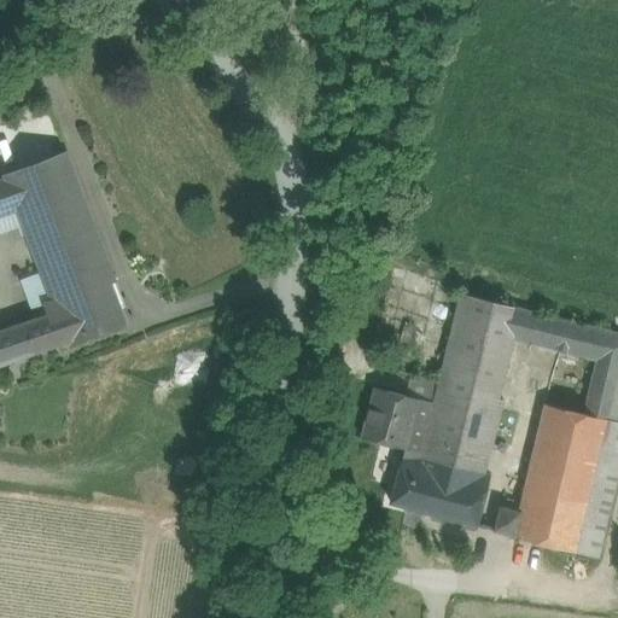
[(68,155),(4,178),(5,180),(17,213),(52,304),(116,281),(68,155)]
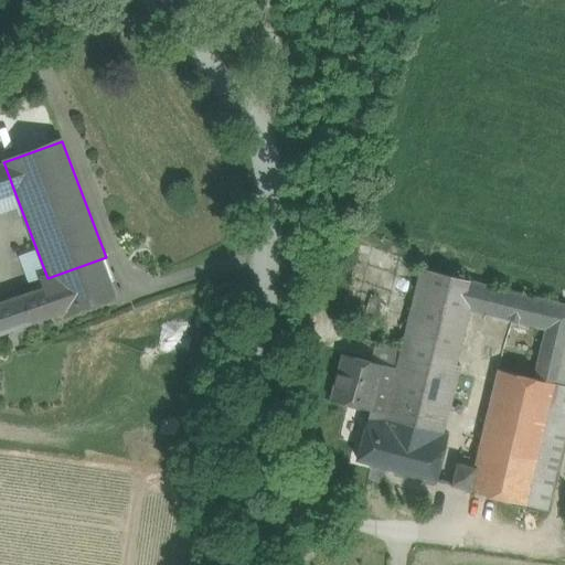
[(4,164),(0,166),(0,199),(16,194),(4,164)]
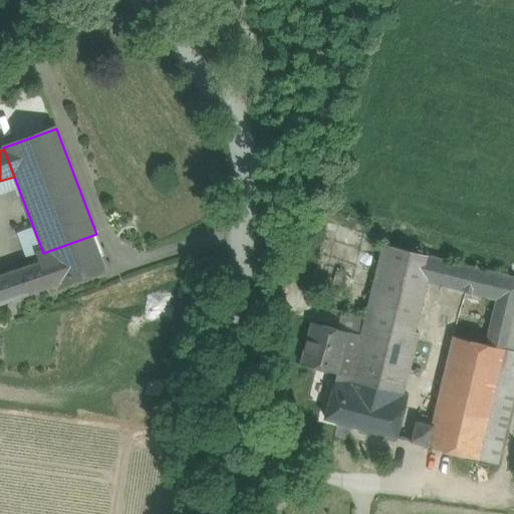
[(43,253),(38,254),(41,264),(18,272),(26,294),(25,294),(25,295),(60,282),(61,284),(103,268),(95,248),(91,249),(87,238),(96,235),(96,234),(43,253)]
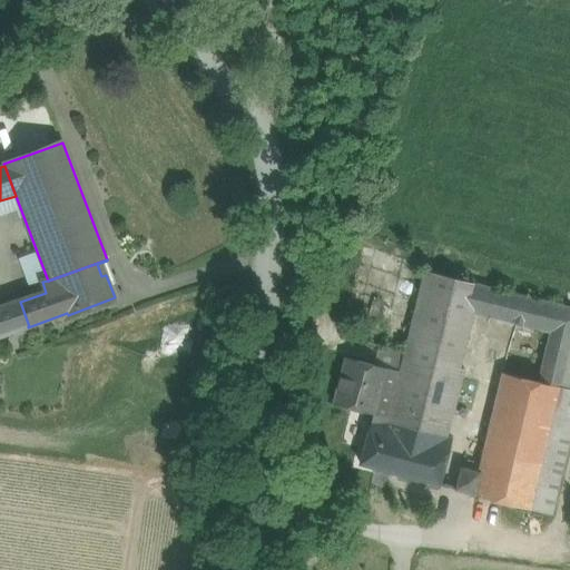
[(519,296),(425,272),(405,356),(401,355),(399,364),(403,365),(392,412),(390,421),(389,425),(448,439),(463,372),(461,371),(473,316),(512,325),(519,296)]
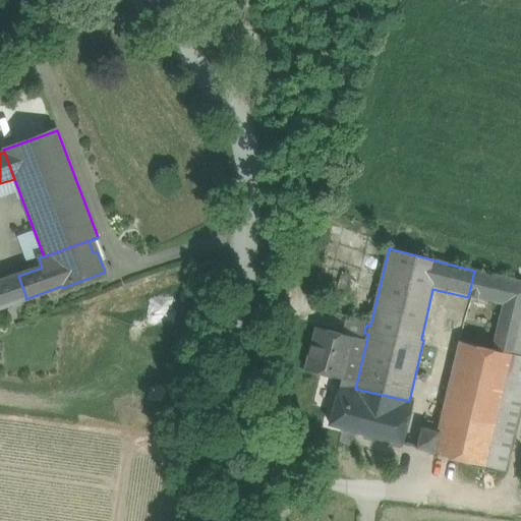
[(520,282),(474,271),(468,297),(503,305),(520,309),(520,282)]
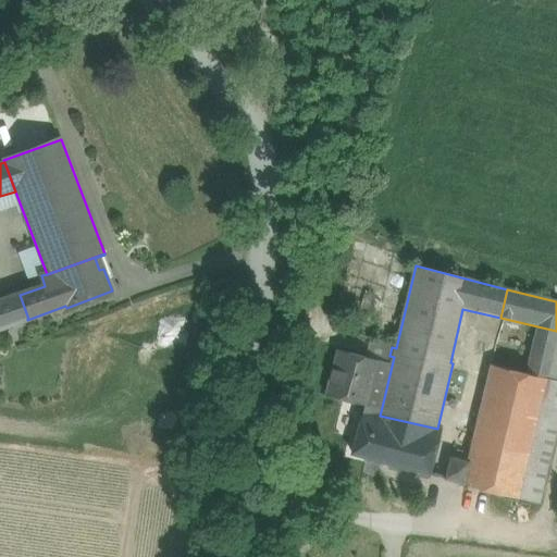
[(20,295),(0,300),(0,327),(27,319),(28,319),(20,295)]
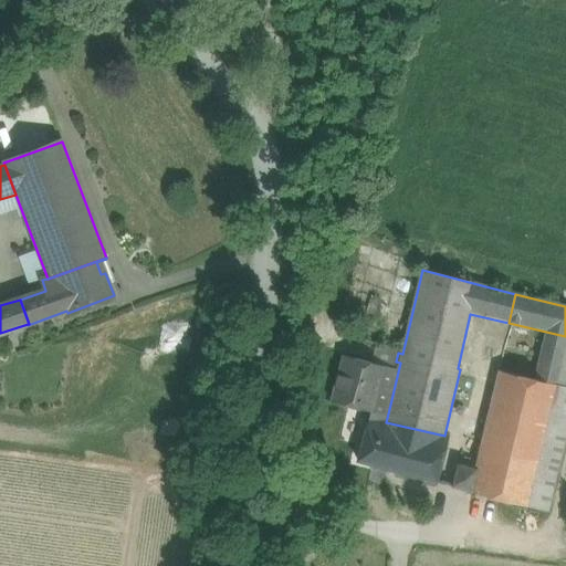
[(565,346),(565,336),(546,332),(534,380),(557,385),(565,346)]
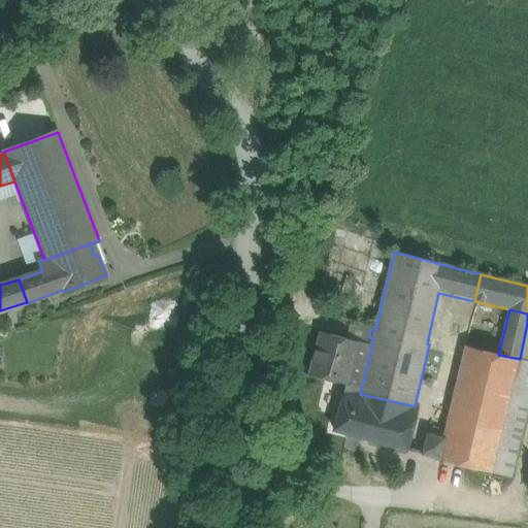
[(527,323),(520,359),(492,472),(512,477),(527,407),(527,323)]
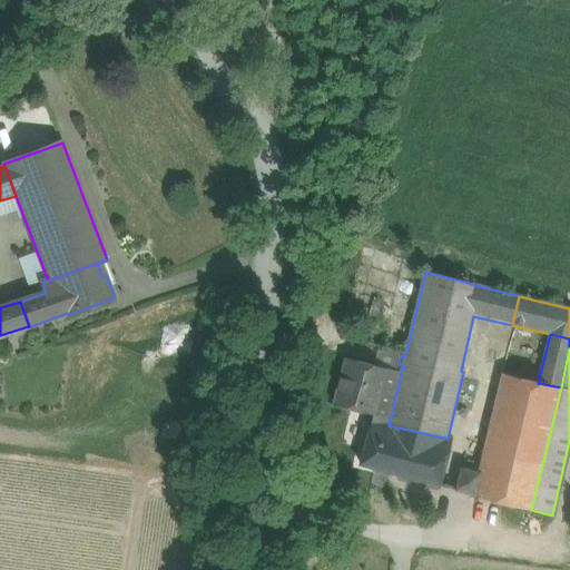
[(389,362),(399,364),(401,355),(376,350),(372,366),(387,370),(389,362)]
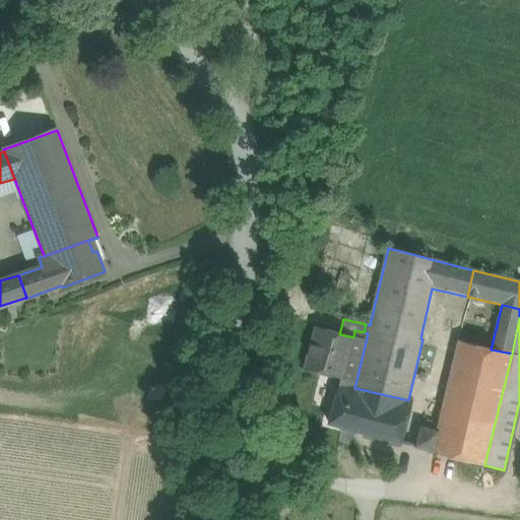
[(339,334),(314,328),(304,372),(339,380),(343,381),(345,373),(353,337),(339,334)]
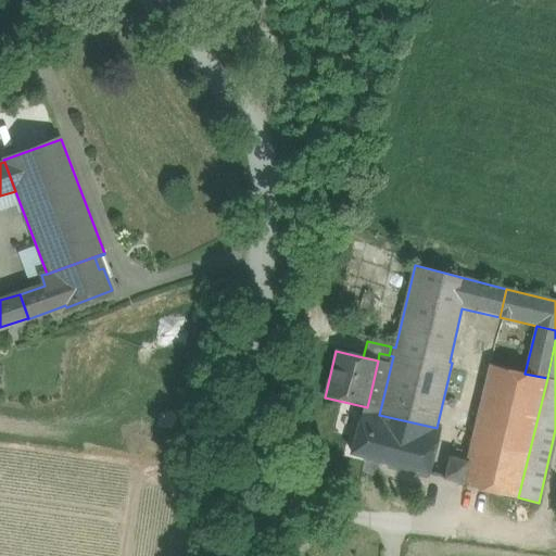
[(382,402),(393,356),(389,355),(379,353),(378,361),(369,399),(382,402)]
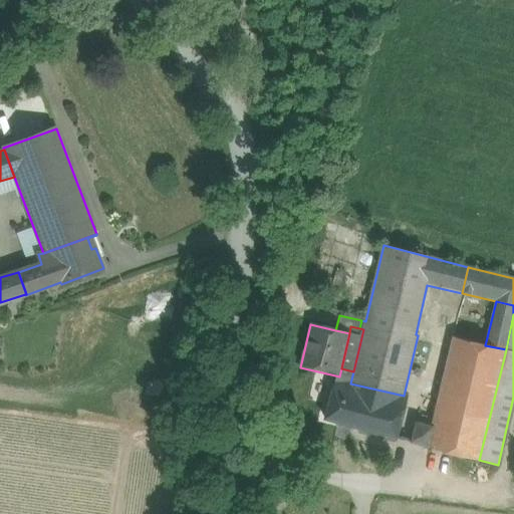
[(485,345),(452,337),(432,430),(429,447),(479,460),(506,349),(485,345)]
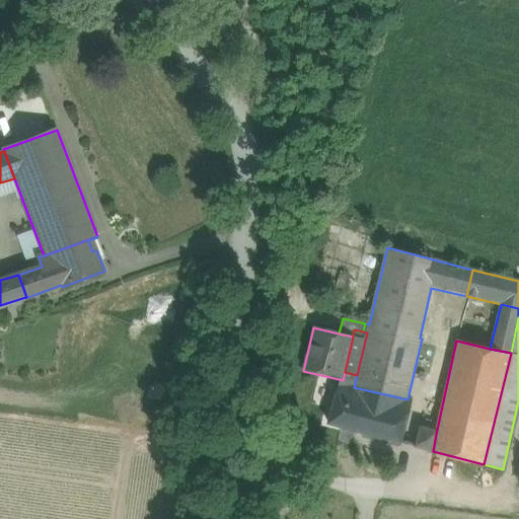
[(408,399),(354,387),(355,383),(343,380),(339,379),(328,423),(400,442),(410,400),(408,399)]
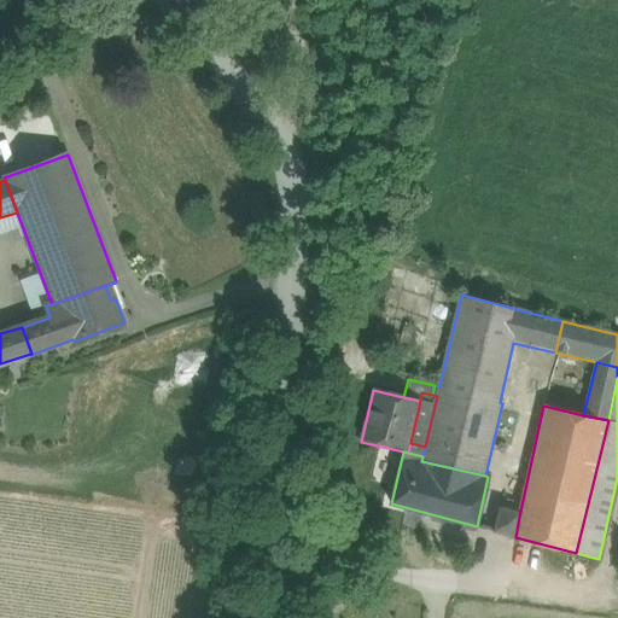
[(519,517),(500,512),(495,532),(516,537),(519,517)]
